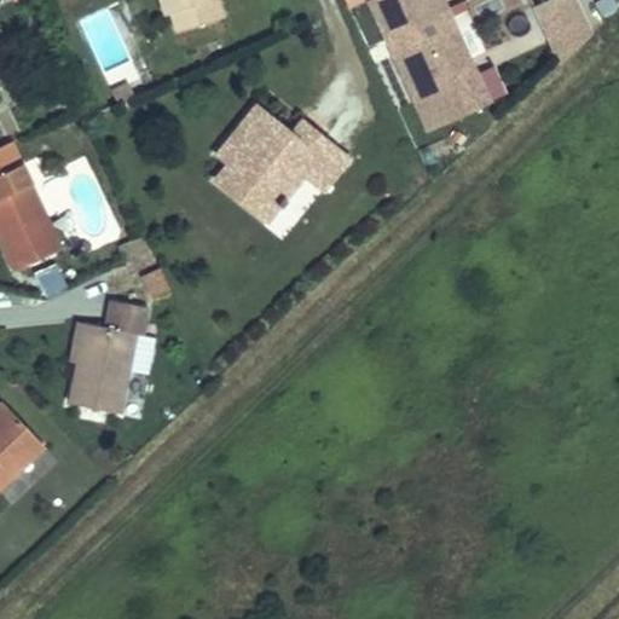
[(178,32),(221,17),(215,0),(161,0),(166,15),(172,12),(178,32)]
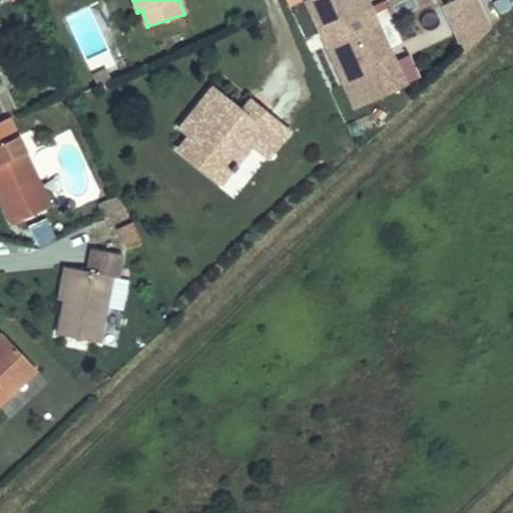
[(305,0),(319,30),(370,7),(366,0),(305,0)]
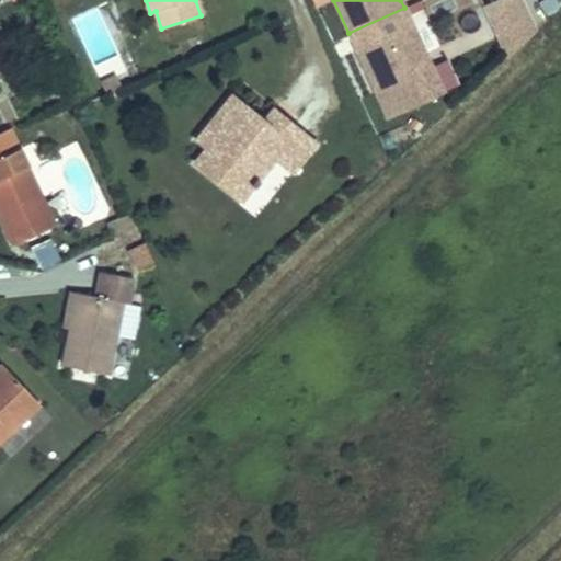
[(496,0),(483,7),(491,24),(526,8),(522,0),(496,0)]
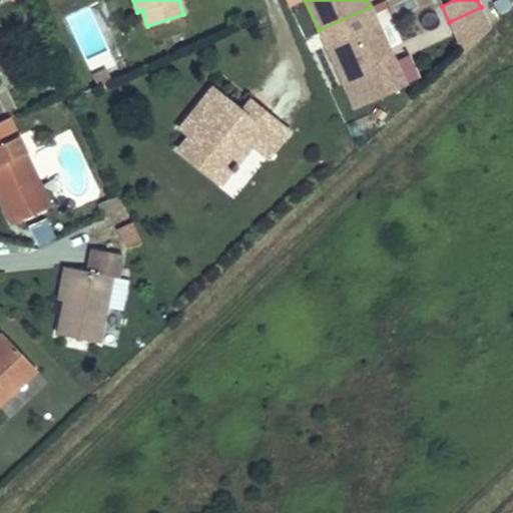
[(449,22),(452,28),(484,13),(481,7),(449,22)]
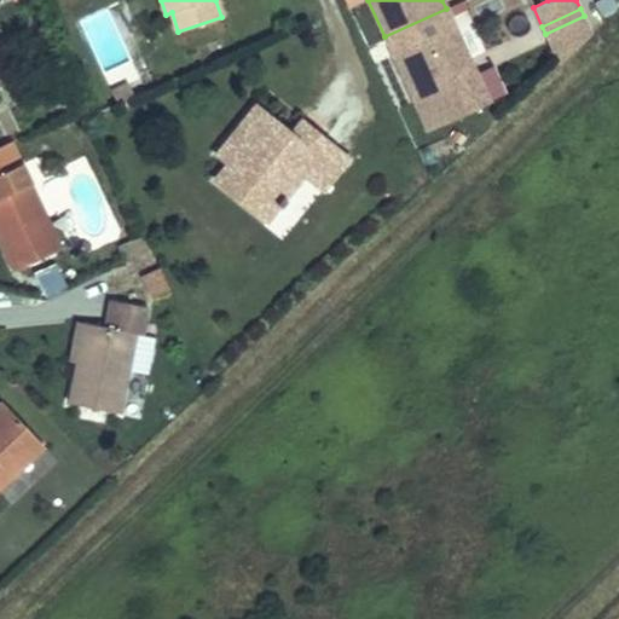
[(545,34),(559,64),(591,33),(584,16),(545,34)]
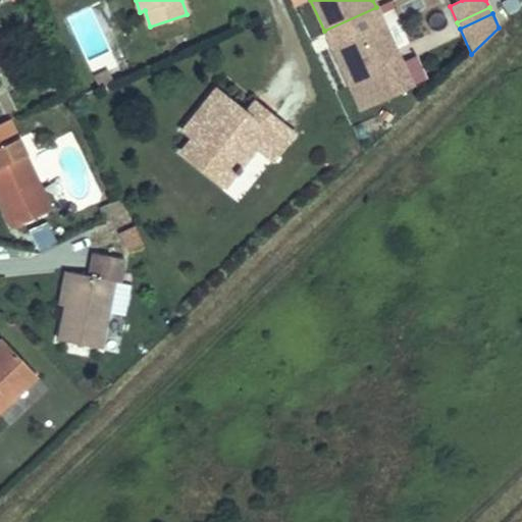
[(332,49),(347,80),(399,56),(384,25),(332,49)]
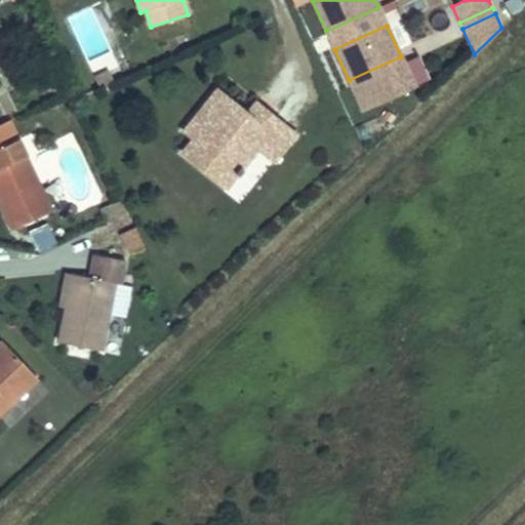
[(415,87),(401,56),(349,80),(362,111),(415,87)]
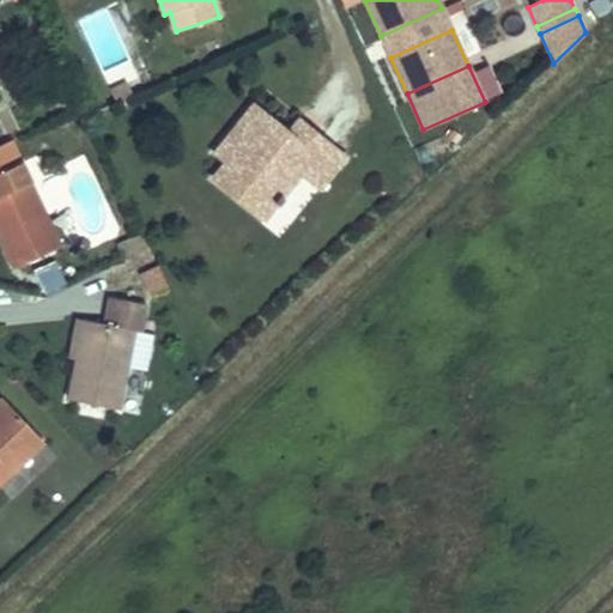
[(110,90),(116,102),(133,95),(127,83),(110,90)]
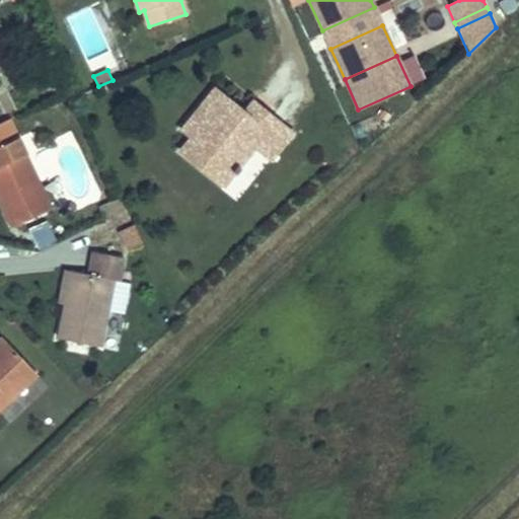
[(181,150),(224,184),(233,172),(236,174),(240,168),(238,166),(254,146),(271,158),(291,133),(266,113),(256,123),(215,89),(182,130),(193,137),(181,150)]
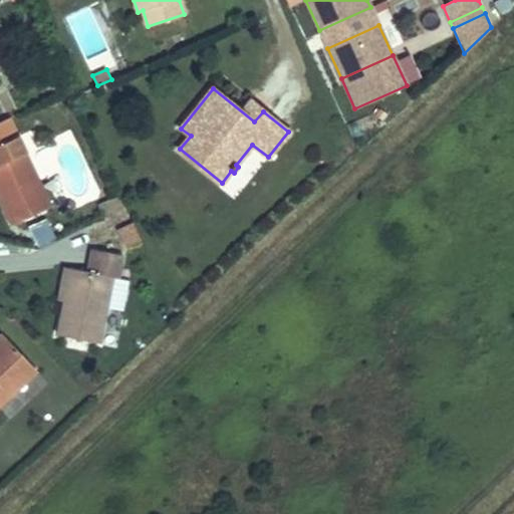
[(241,111),(254,121),(263,111),(250,100),(241,111)]
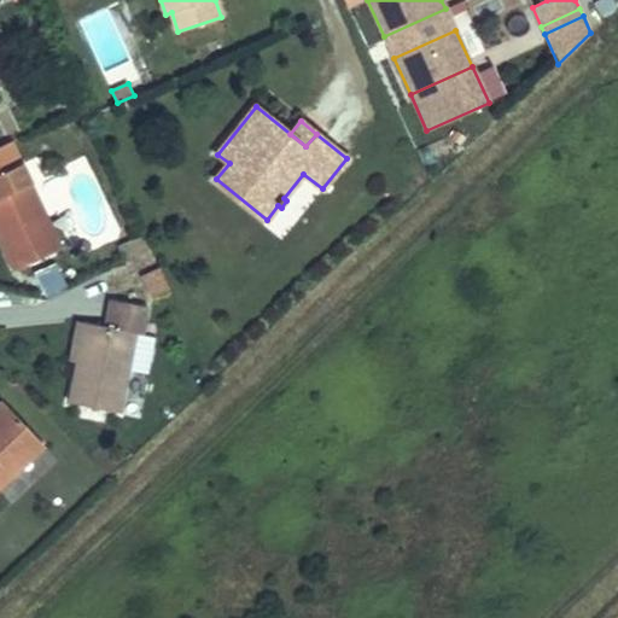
[(0,233),(0,240),(15,270),(60,248),(21,163),(0,173),(0,226),(3,233),(0,233)]
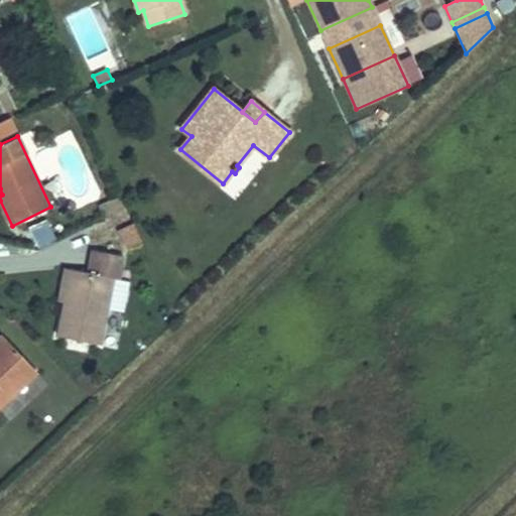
[(29,230),(38,247),(55,239),(46,221),(29,230)]
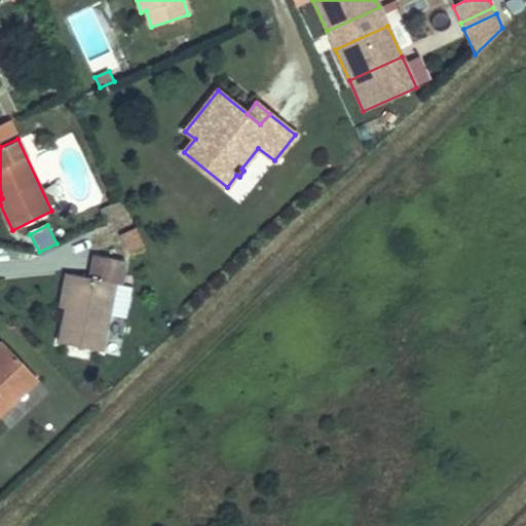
[(121,233),(130,252),(145,246),(136,227),(121,233)]
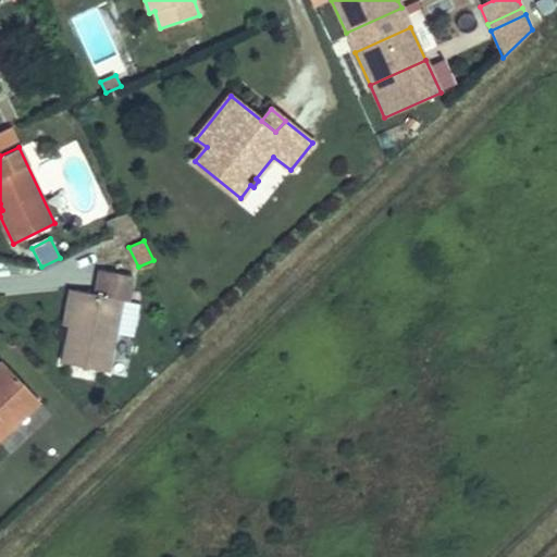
[(62,362),(108,371),(115,333),(122,300),(128,301),(128,300),(133,276),(100,270),(96,294),(76,291),(70,326),(62,362)]
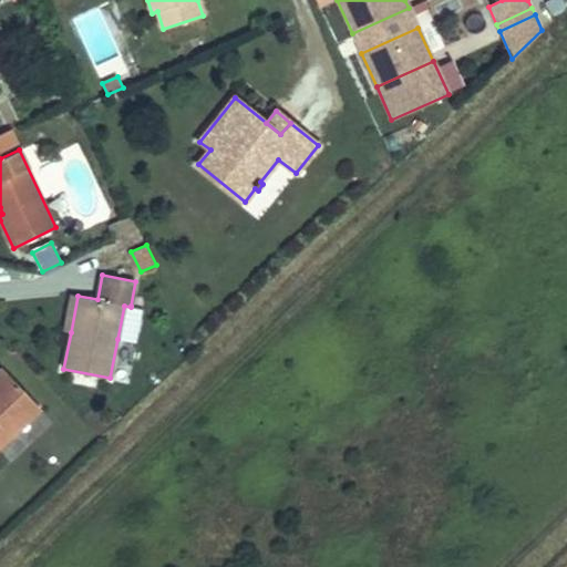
[(63,330),(71,332),(78,296),(70,295),(63,330)]
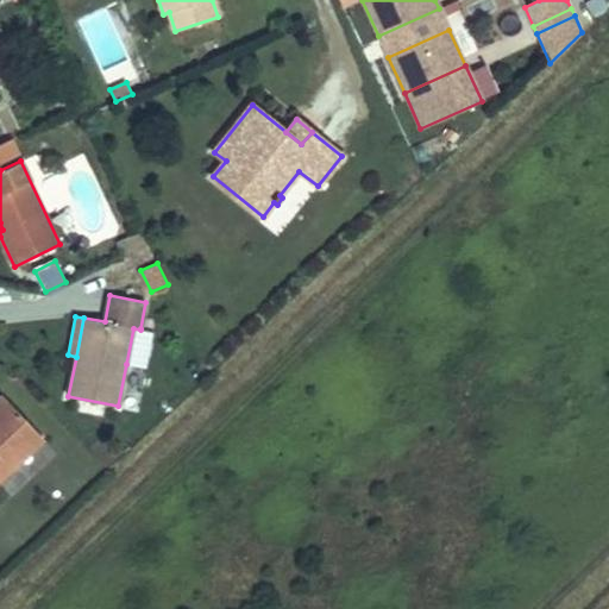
[(126,364),(145,369),(154,331),(140,328),(140,330),(133,328),(126,364)]
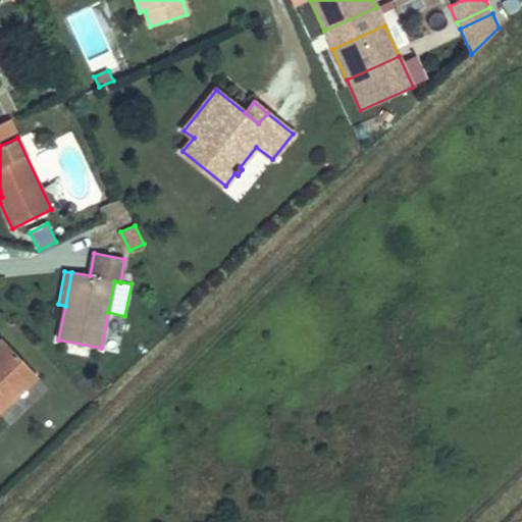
[(0,409),(37,375),(6,344),(0,349),(0,409)]
